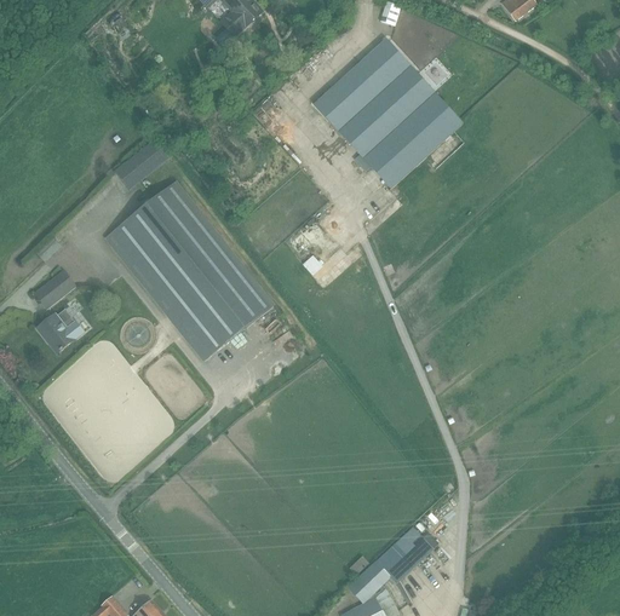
[(224,0),(234,11),(223,21),(235,35),(262,10),(253,0),(224,0)]
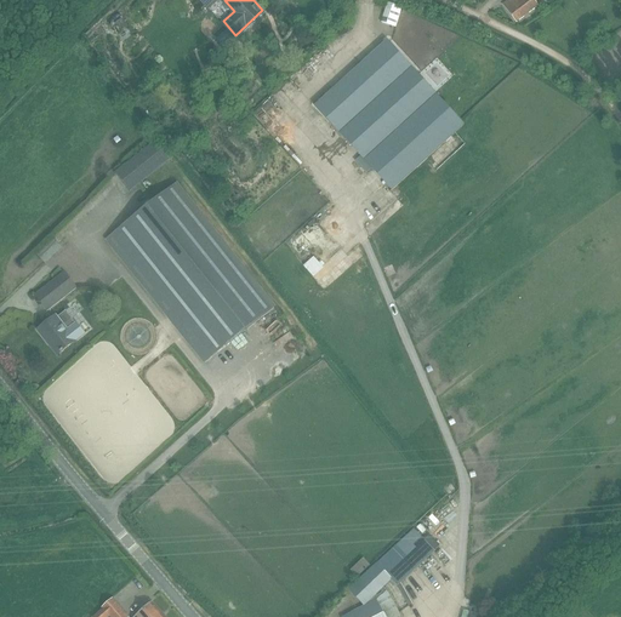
[(402,0),(397,16),(405,18),(412,0),(402,0)]
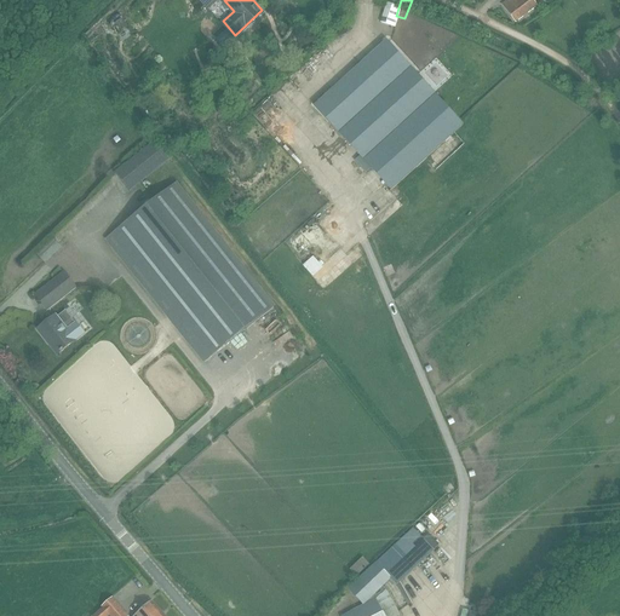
[(504,0),(503,1),(516,19),(537,4),(533,0),(504,0)]
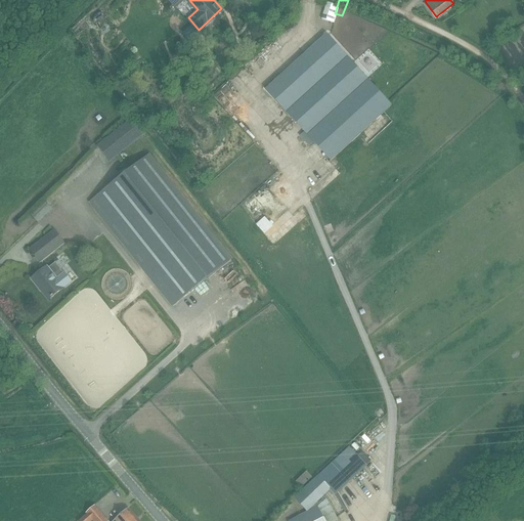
[(326,32),(318,39),(266,86),(331,158),(391,103),(326,32)]
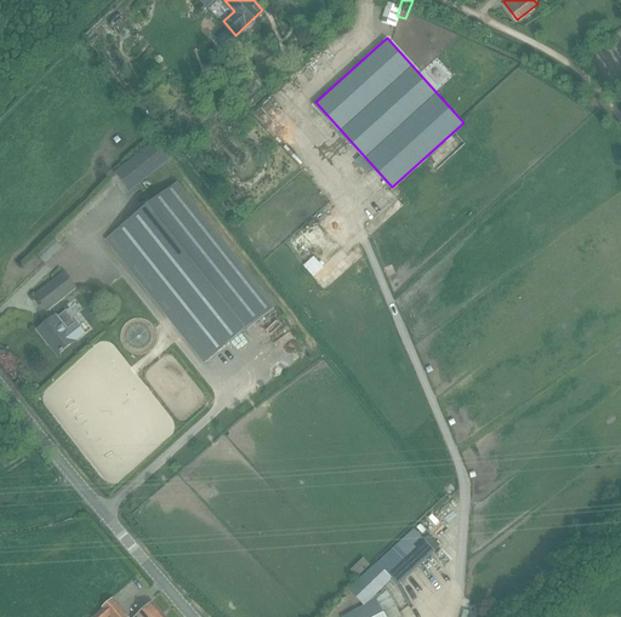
[(340,76),(348,68),(345,64),(336,73),(340,76)]
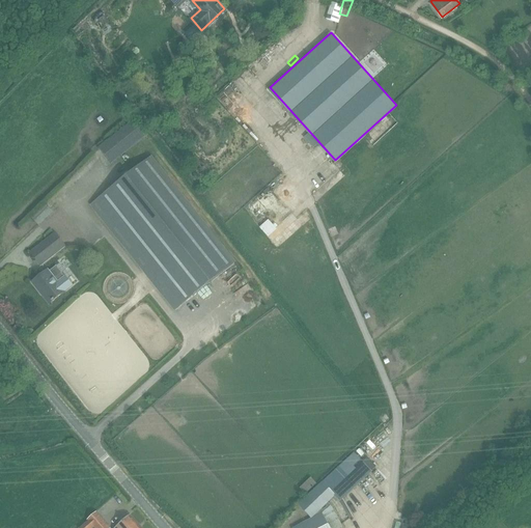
[(233,96),(246,86),(242,82),(229,92),(233,96)]
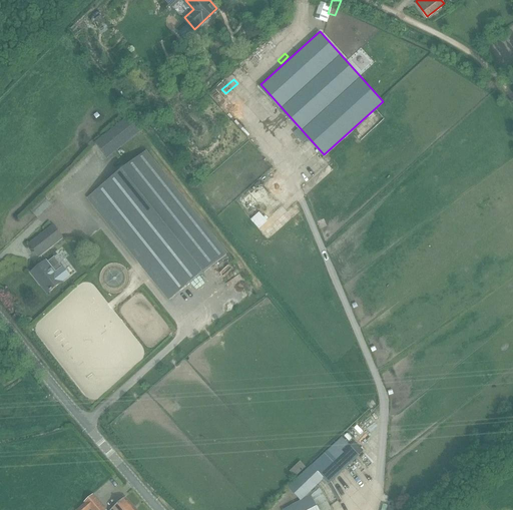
[(140,129),(129,114),(95,140),(107,155),(140,129)]
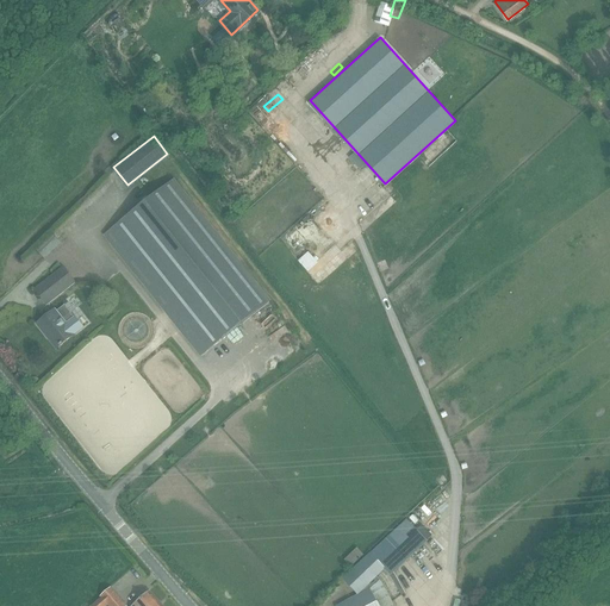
[(313,155),(310,160),(319,170),(324,167),(313,155)]
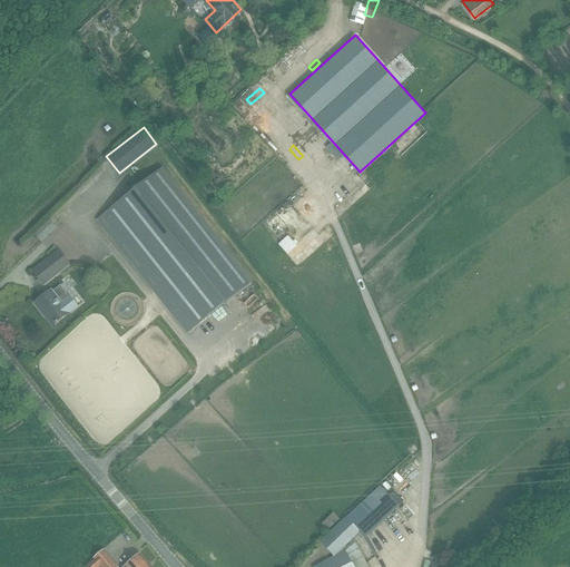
[(98,216),(189,330),(252,281),(161,166),(98,216)]
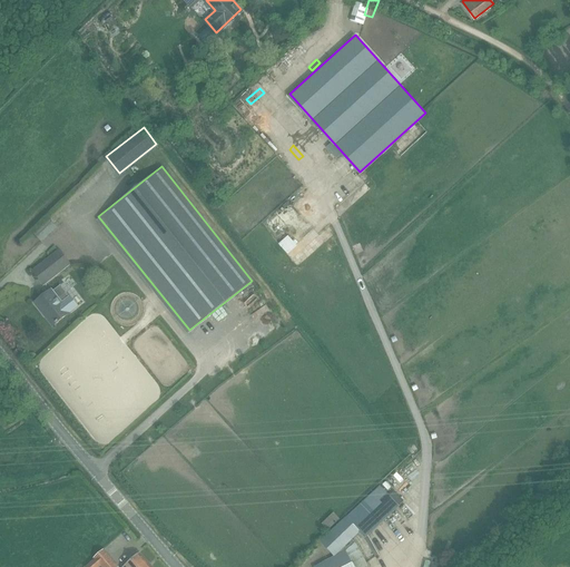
[(303,218),(291,230),(295,235),(307,223),(303,218)]
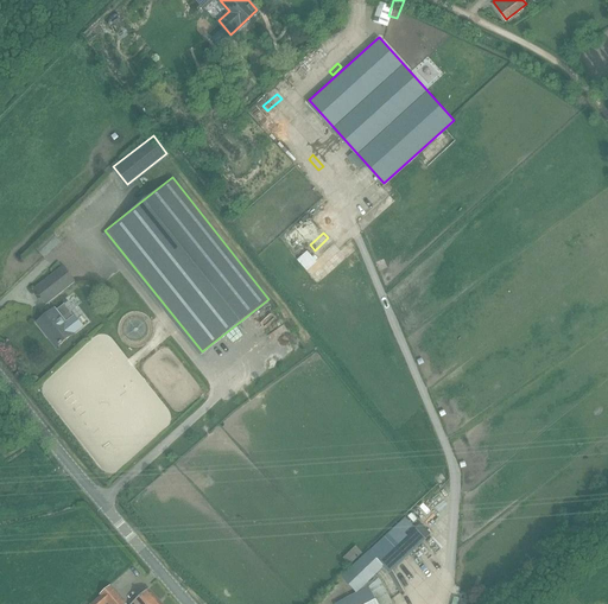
[(62,265),(44,279),(35,286),(46,302),(74,279),(62,265)]
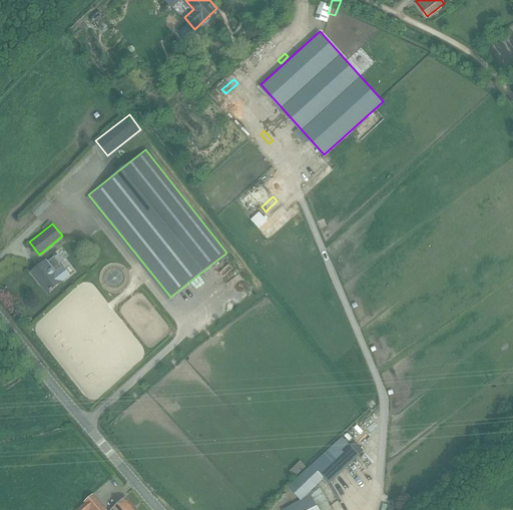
[(69,274),(59,261),(52,267),(46,260),(31,271),(36,277),(38,275),(42,281),(41,282),(47,291),(50,289),(52,288),(52,287),(62,280),(61,280),(69,274)]
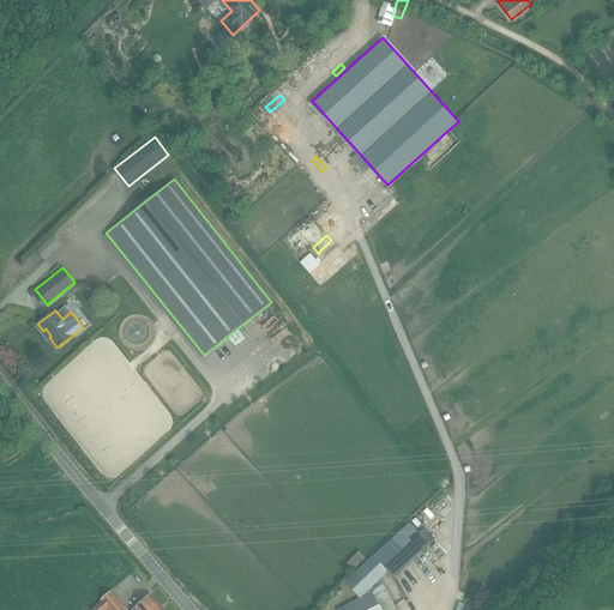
[(431,513),(444,502),(440,497),(427,508),(431,513)]
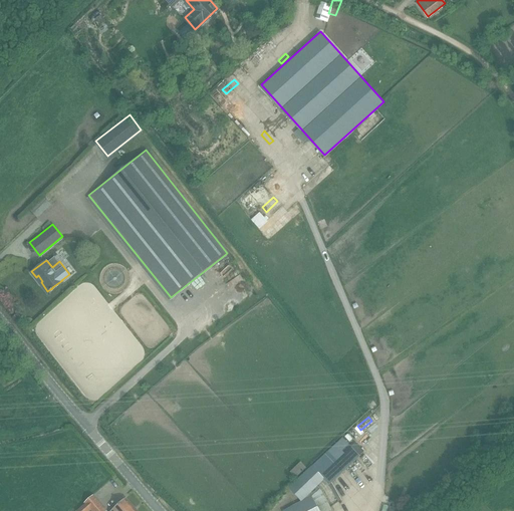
[(308,455),(297,466),(303,472),(314,461),(308,455)]
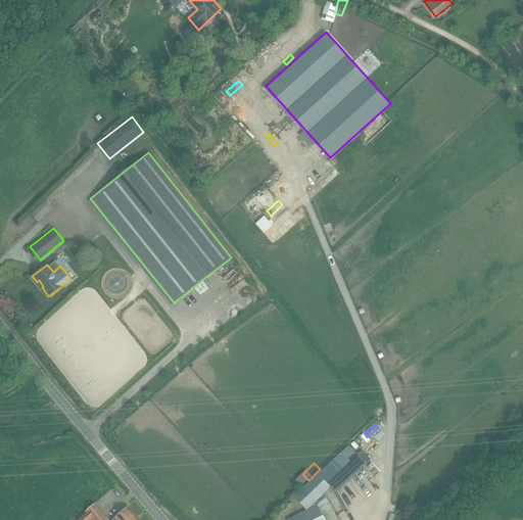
[(306,508),(289,518),(289,519),(339,519),(328,497),(327,495),(323,492),(330,486),(326,482),(318,473),(294,494),(295,495),(306,508)]
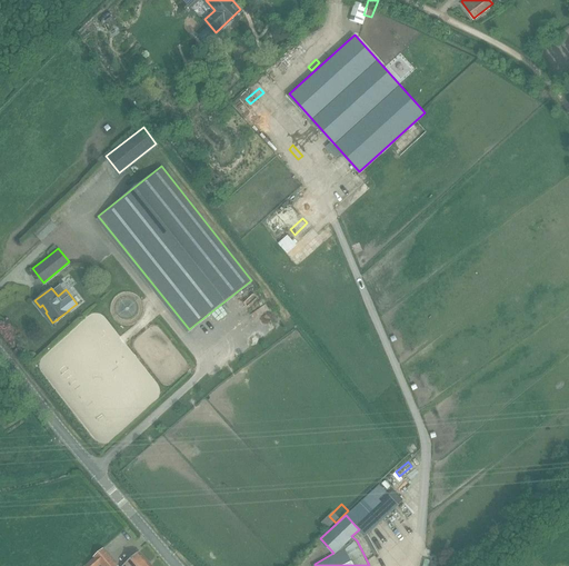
[(103,565),(115,565),(118,564),(103,547),(93,555),(95,556),(85,564),(86,565),(97,565),(100,563),(103,565)]
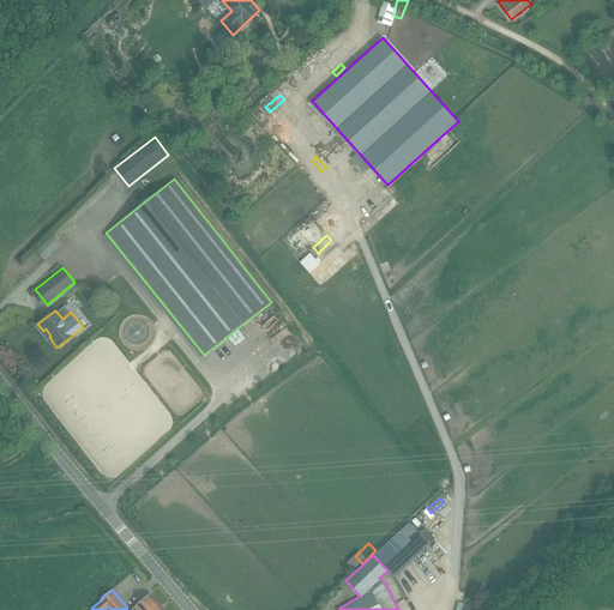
[(164,609),(150,592),(128,609),(164,609)]
